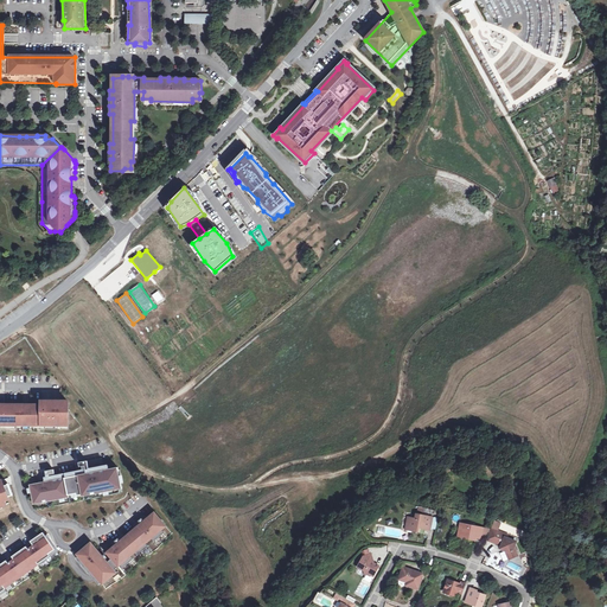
[(0,404),(0,414),(0,423),(4,425),(4,427),(13,426),(13,425),(21,425),(21,422),(32,422),(32,425),(40,425),(40,427),(45,427),(45,407),(33,407),(26,407),(7,407),(7,401),(0,401),(0,404)]
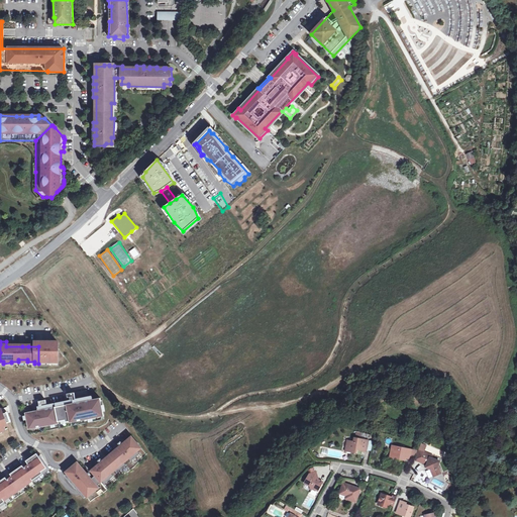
[(38,346),(38,364),(44,364),(49,364),(49,362),(62,362),(62,349),(59,349),(59,345),(61,346),(61,342),(49,342),(38,342),(38,346)]
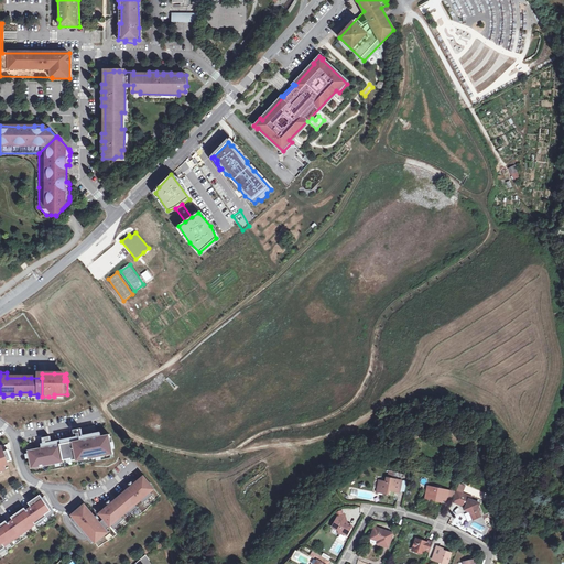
[(116,456),(111,436),(30,453),(33,469),(67,463),(67,464),(75,463),(74,461),(104,455),(104,458),(116,456)]
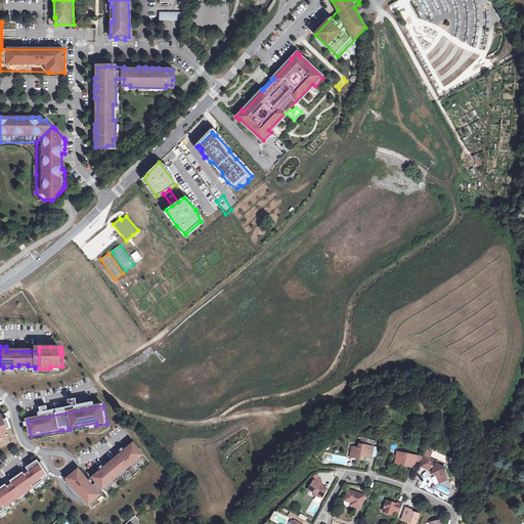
[(0,437),(5,435),(3,430),(6,429),(5,427),(10,425),(7,419),(4,420),(1,421),(0,417),(0,437)]
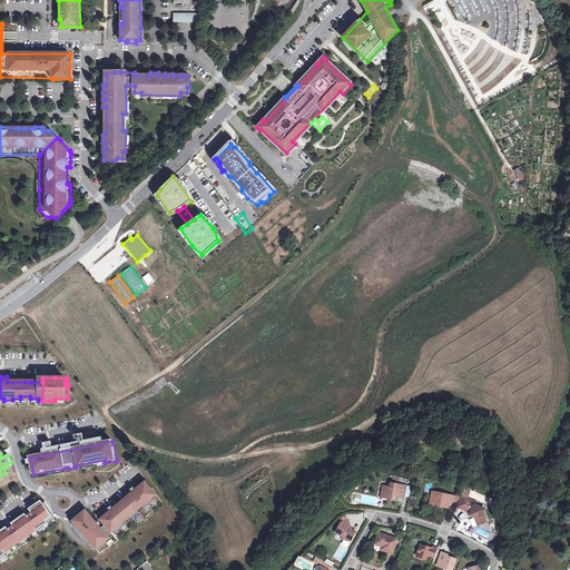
[(86,510),(72,521),(75,522),(96,548),(97,549),(105,542),(102,540),(105,540),(109,536),(114,531),(124,523),(128,520),(137,511),(144,507),(153,499),(157,495),(146,482),(139,488),(136,484),(130,490),(133,493),(129,497),(118,505),(114,509),(111,505),(105,511),(108,513),(101,520),(104,522),(101,524),(99,521),(97,523),(94,519),(86,510)]
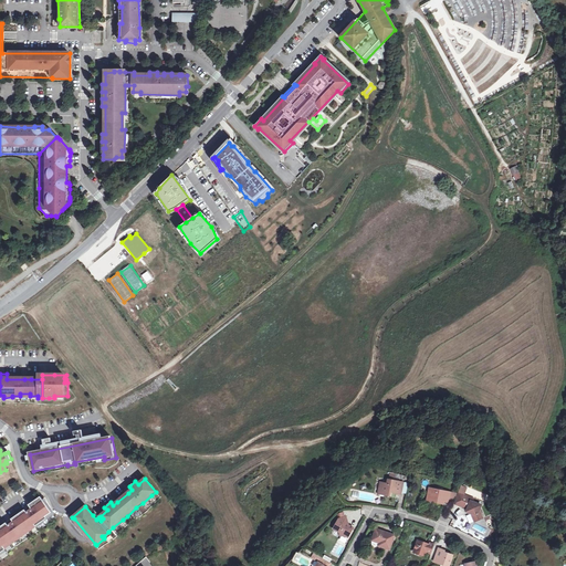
[(387,483),(380,482),(379,491),(385,492),(385,495),(389,496),(390,491),(392,491),(392,492),(400,494),(402,482),(394,480),(389,480),(388,480),(387,483)]
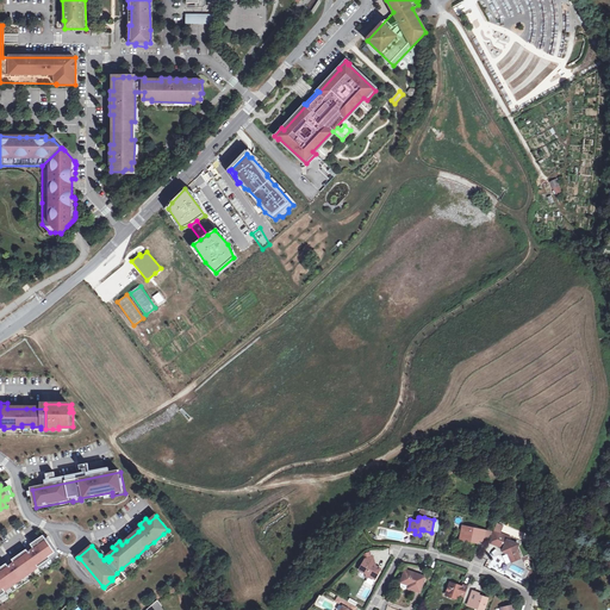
[(465,526),(462,528),(461,536),(465,537),(465,541),(470,541),(470,539),(474,540),(474,542),(478,543),(479,541),(483,541),(484,540),(485,530),(479,529),(477,530),(472,529),(470,527),(465,526)]
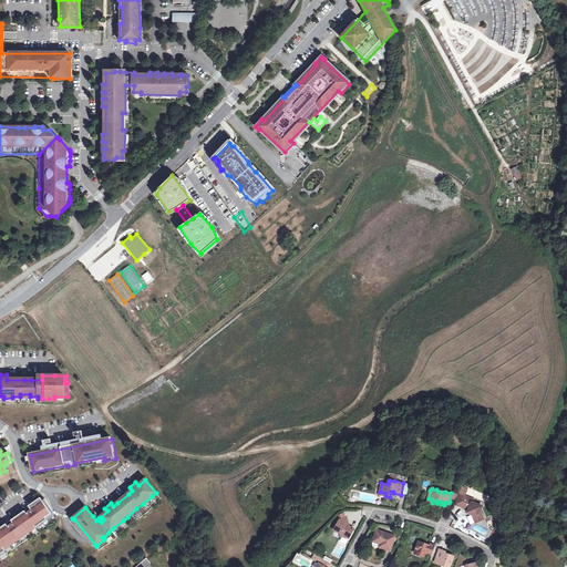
[(455,504),(461,506),(465,496),(467,490),(465,490),(463,494),(460,493),(455,504)]
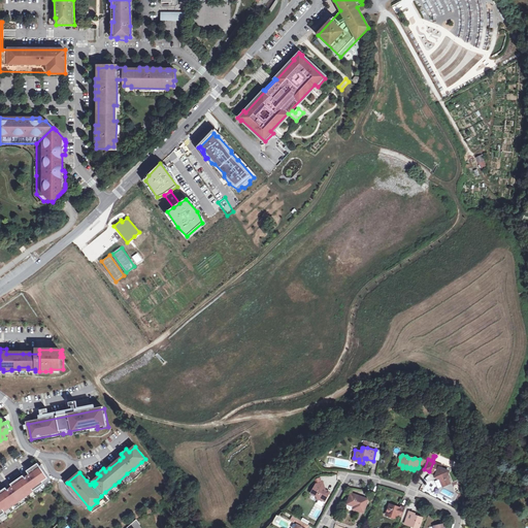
[(141,462),(133,469),(135,472),(143,464),(141,462)]
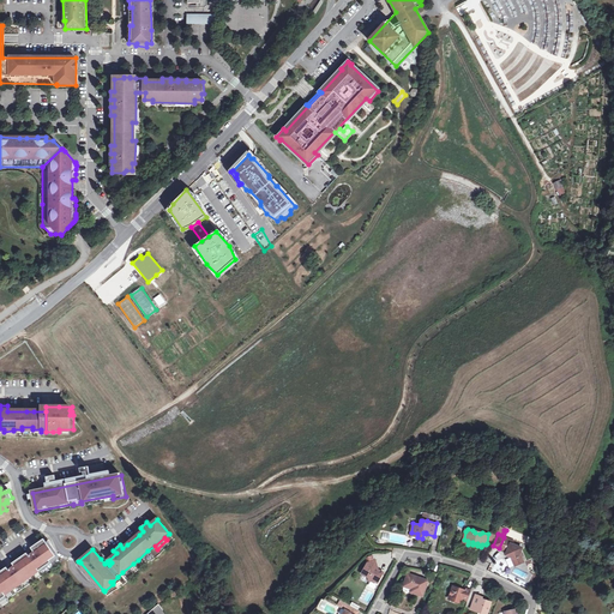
[(504,537),(499,548),(507,552),(506,554),(512,557),(516,565),(524,561),(521,553),(523,548),(513,543),(511,543),(512,540),(504,537)]
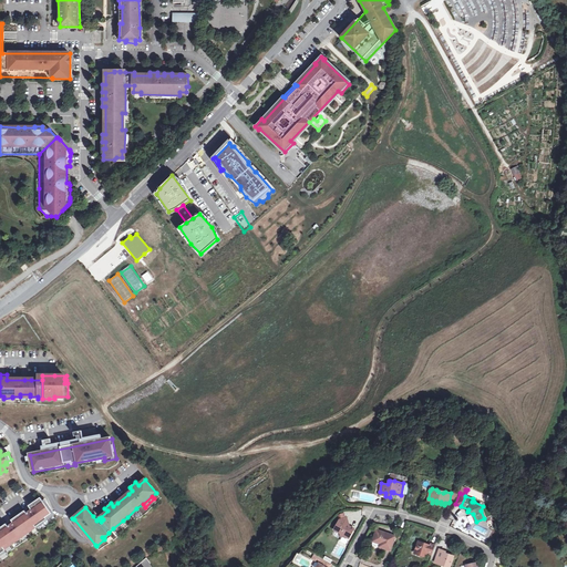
[(0,554),(6,550),(3,547),(35,525),(37,527),(48,519),(45,517),(52,514),(41,498),(31,505),(33,508),(35,512),(28,516),(27,514),(13,523),(14,525),(10,529),(8,526),(0,532),(0,554)]
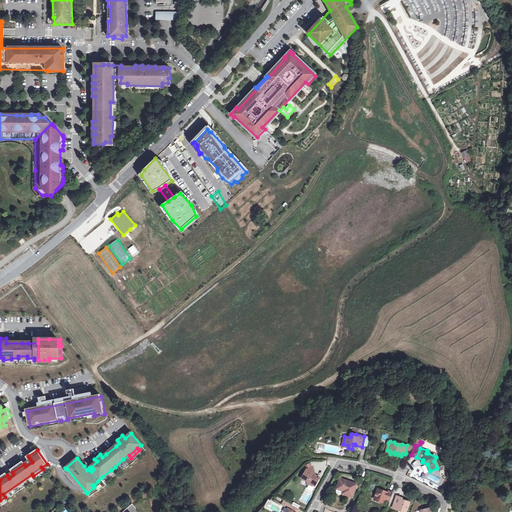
[(123,459),(115,467),(117,469),(126,462),(123,459)]
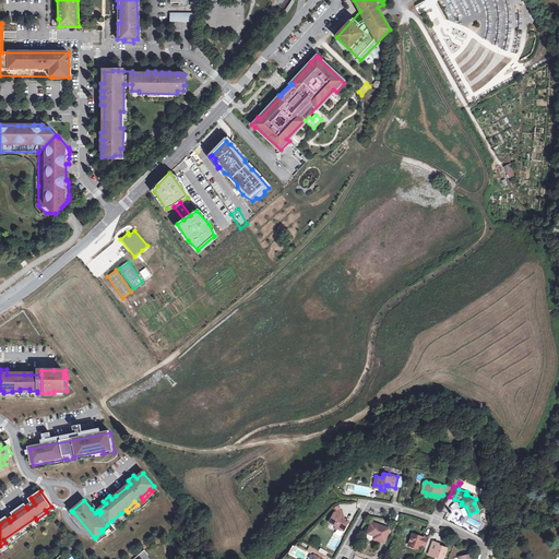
[(333,518),(330,523),(336,525),(337,530),(341,528),(345,531),(347,525),(351,521),(346,519),(345,520),(343,519),(344,518),(344,516),(343,510),(335,512),(332,516),(333,518)]
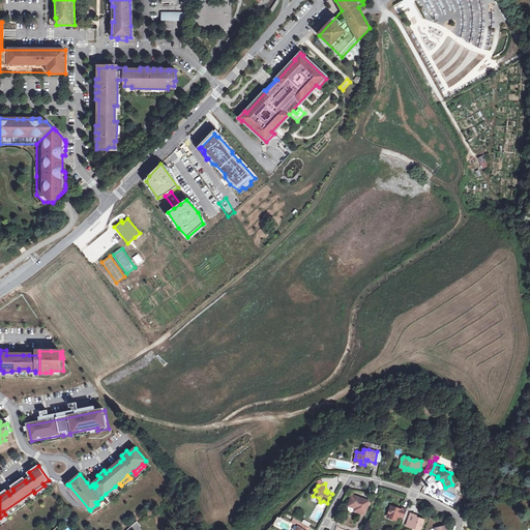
[(89,509),(69,486),(67,488),(82,505),(87,511),(89,509)]
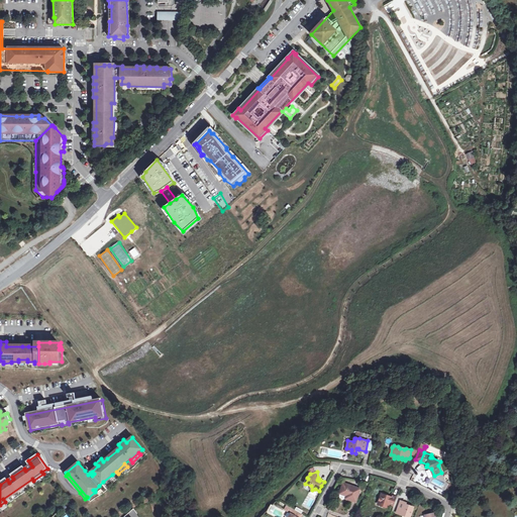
[(112,475),(103,482),(105,485),(114,477),(112,475)]
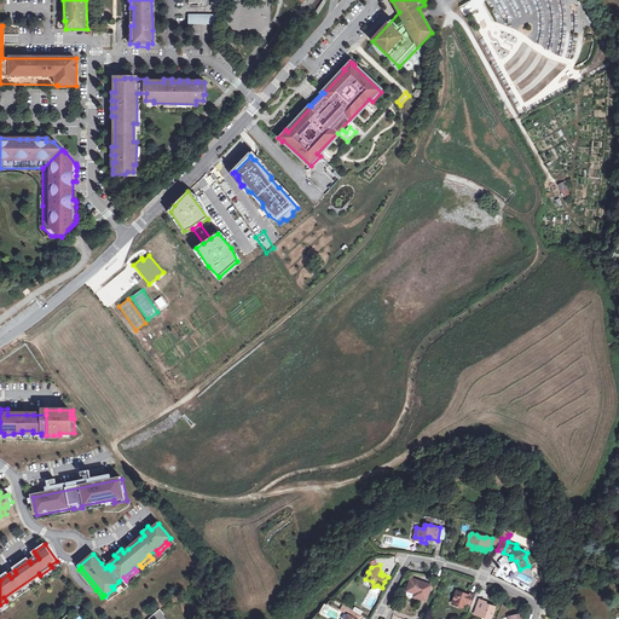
[(4,597),(6,601),(40,577),(40,576),(39,573),(4,597)]
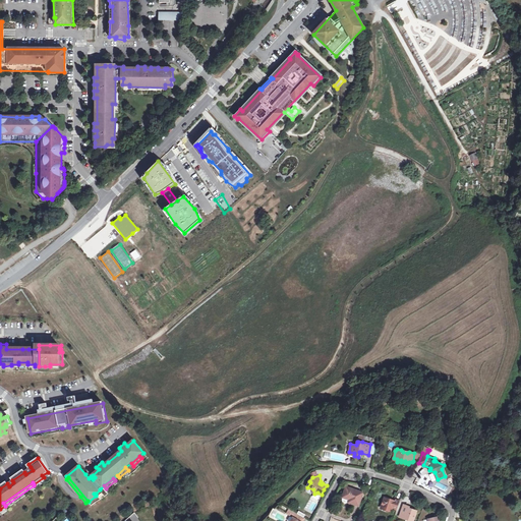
[(364,493),(346,486),(343,498),(349,500),(350,500),(351,500),(350,504),(359,506),(364,493)]
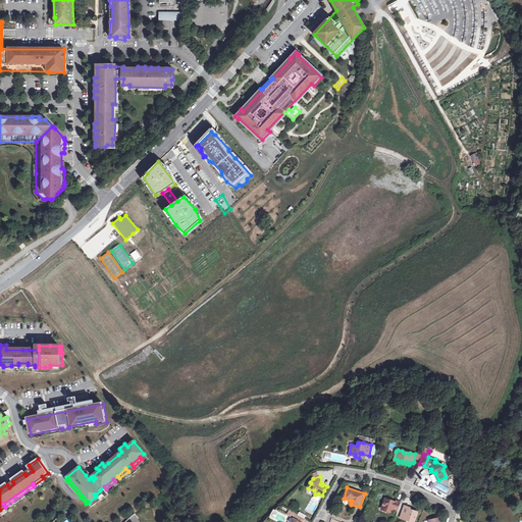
[(398,511),(401,502),(397,500),(396,502),(385,498),(382,508),(393,511),(394,509),(398,511)]
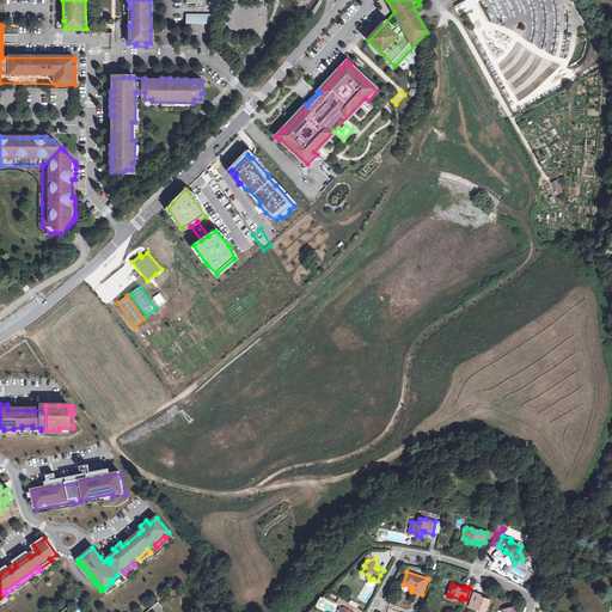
[(481,595),(475,593),(470,607),(482,611),(485,611),(489,601),(481,598),(481,595)]
